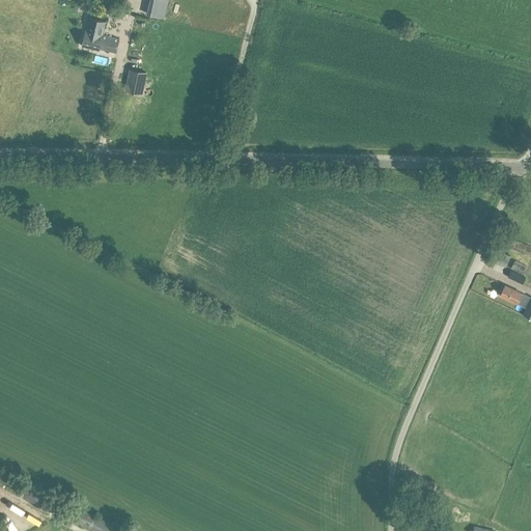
[(168,3),(149,0),(148,0),(146,15),(165,19),(168,3)]
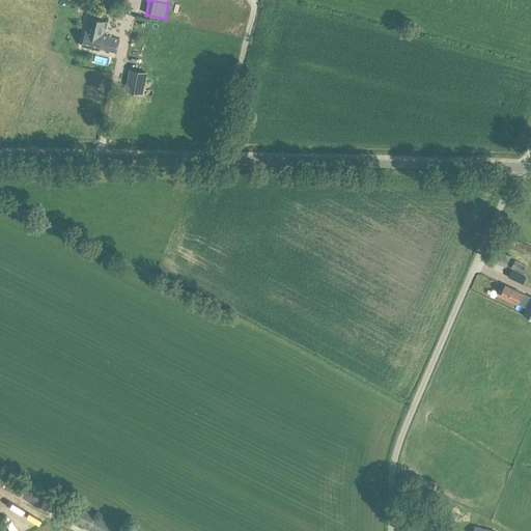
[(89,19),(87,30),(86,30),(83,47),(99,50),(99,49),(116,53),(119,38),(103,35),(106,22),(89,19)]
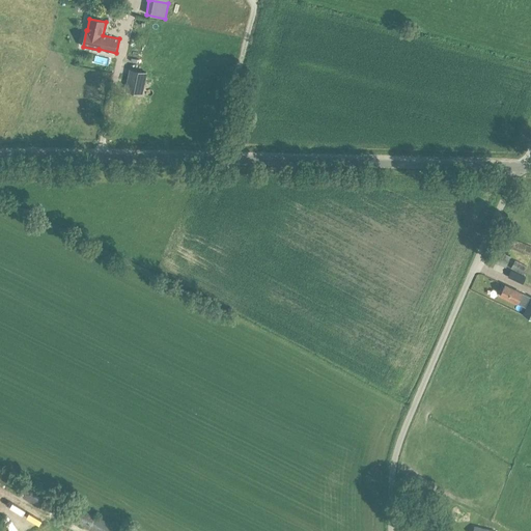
[(146,73),(131,70),(127,90),(142,94),(146,73)]
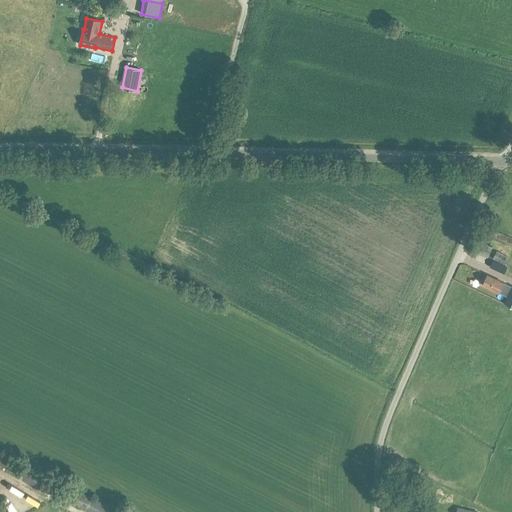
[(128,117),(129,105),(115,104),(115,116),(128,117)]
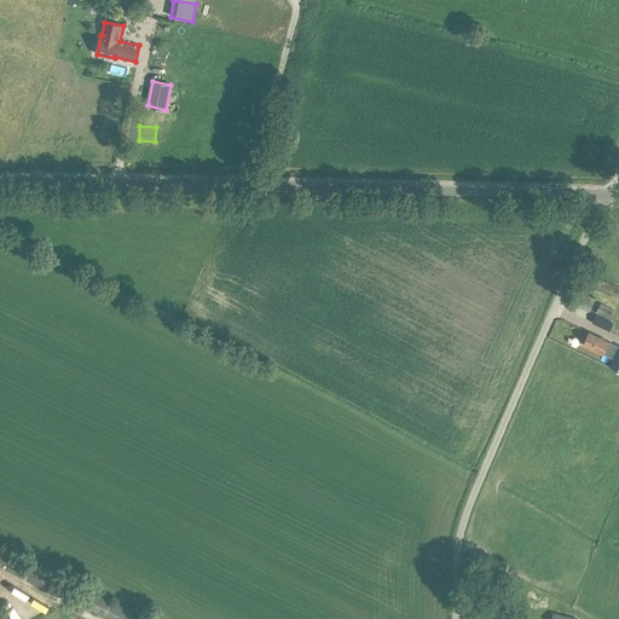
[(583,284),(618,298),(618,287),(586,275),(583,284)]
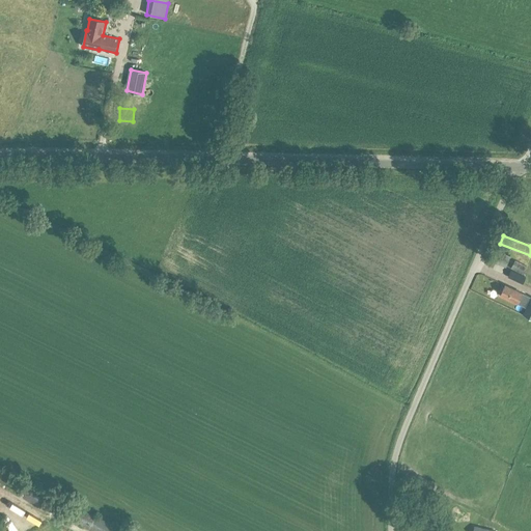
[(500,271),(506,253),(496,249),(488,266),(500,271)]
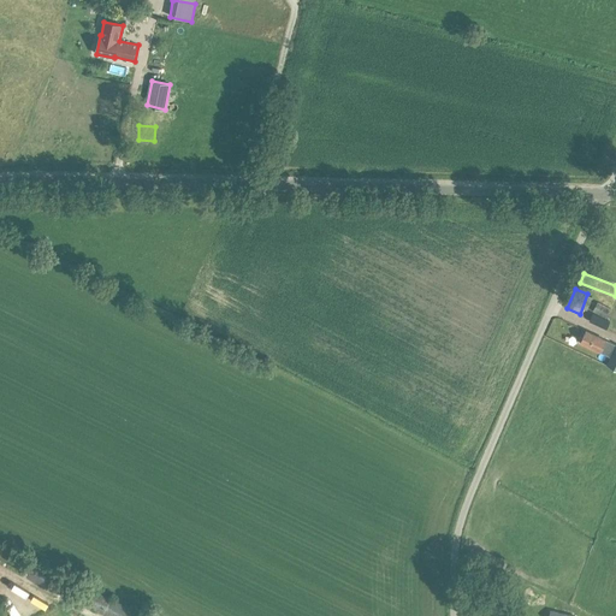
[(612,309),(608,307),(598,302),(592,312),(608,319),(612,309)]
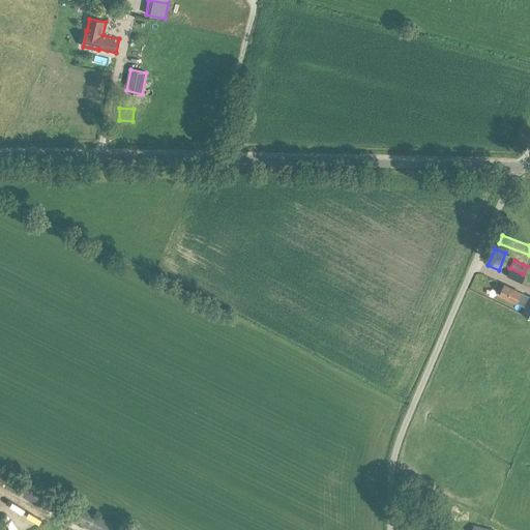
[(507,277),(522,285),(526,276),(510,270),(507,277)]
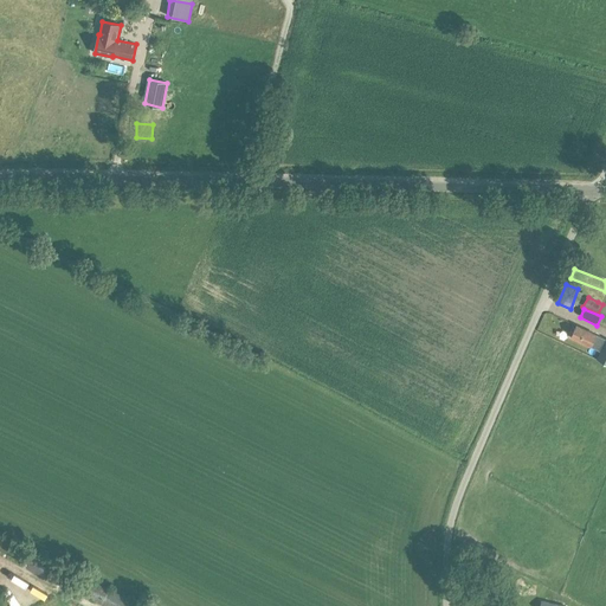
[(605,339),(595,335),(577,327),(571,337),(590,347),(600,352),(597,360),(605,363),(605,339)]
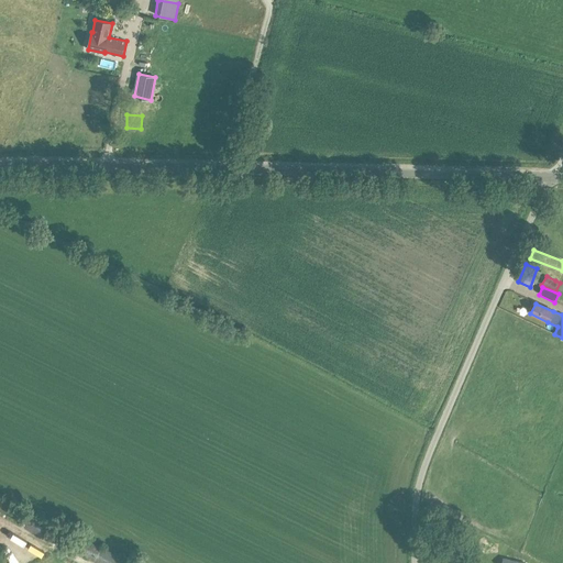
[(67,550),(97,562),(113,562),(118,553),(75,534),(67,550)]
